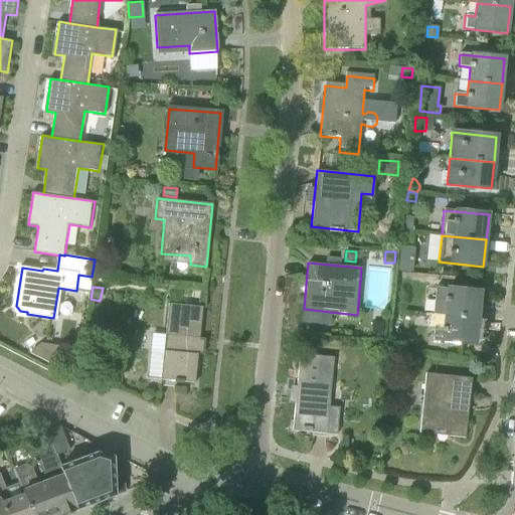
[(446,301),(445,314),(478,318),(480,293),(437,288),(435,300),(446,301)]
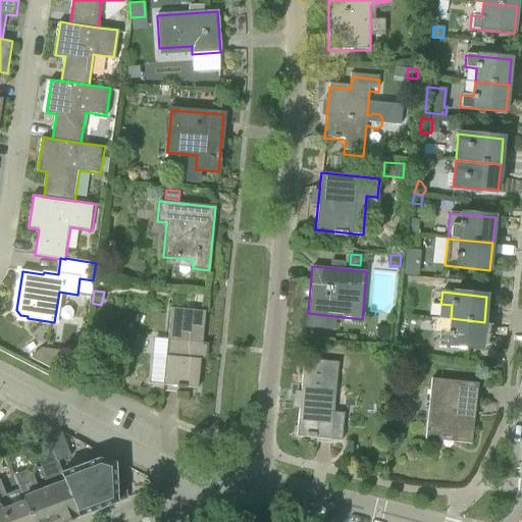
[(170,308),(166,357),(152,356),(149,383),(198,388),(205,311),(170,308)]
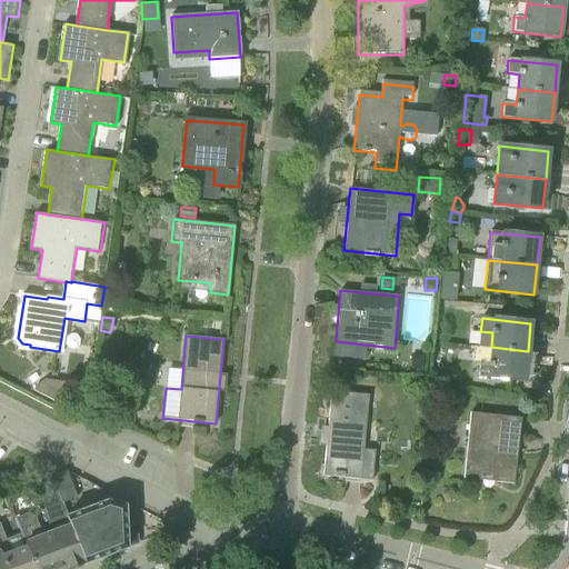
[(528,351),(491,347),(490,361),(479,360),(478,376),(525,380),(528,351)]
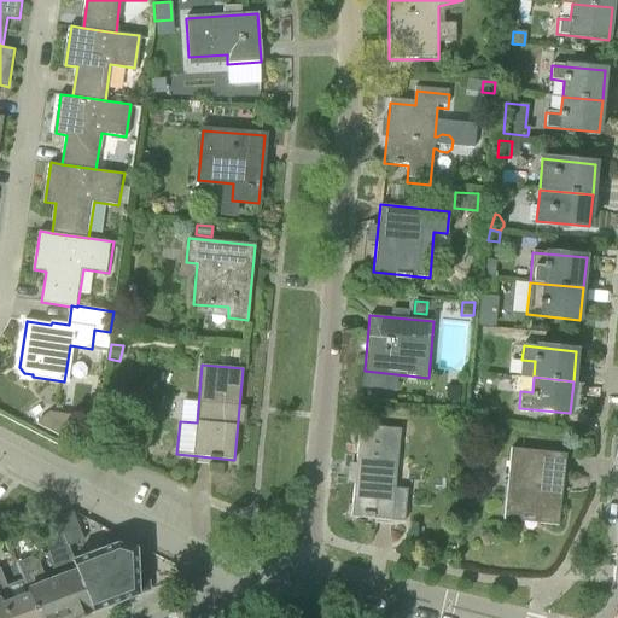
[(66,441),(71,415),(50,412),(38,420),(36,424),(66,441)]
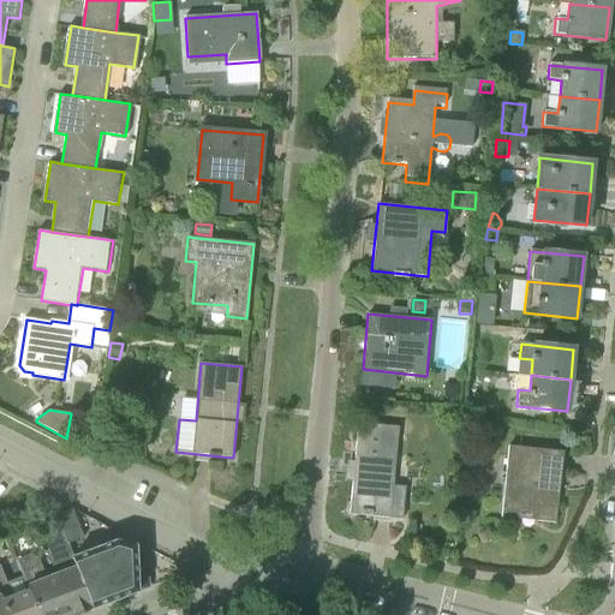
[(401,519),(405,487),(393,485),(399,428),(357,424),(348,514),(390,519),(390,518),(401,519)]
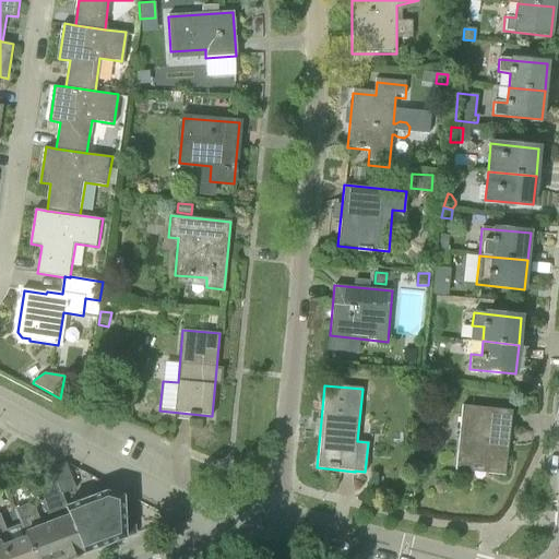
[(504,476),(512,411),(462,405),(456,461),(489,464),(488,474),(504,476)]
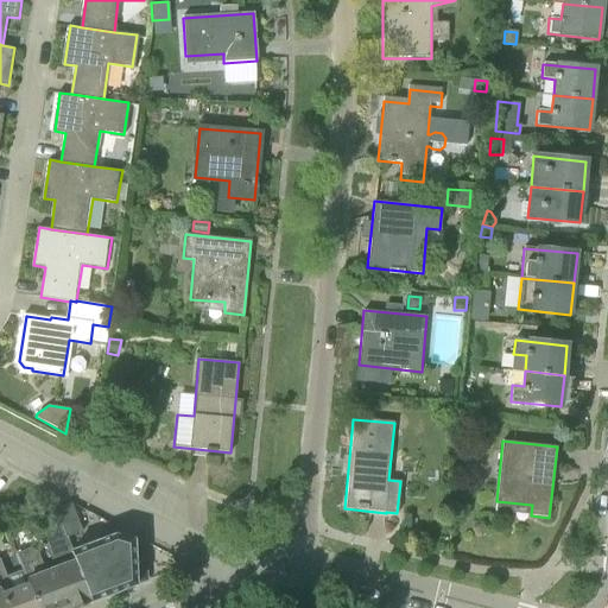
[(18,552),(24,569),(38,607),(76,607),(90,602),(74,552),(68,537),(57,508),(52,499),(55,498),(54,495),(43,489),(29,495),(54,568),(45,571),(37,551),(30,548),(18,552)]
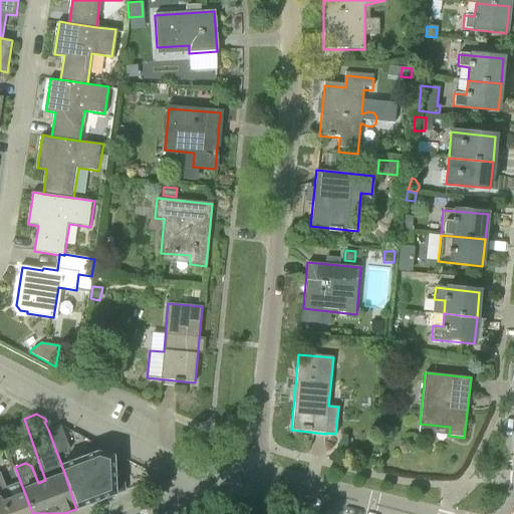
[(59,426),(48,430),(57,454),(68,449),(59,426)]
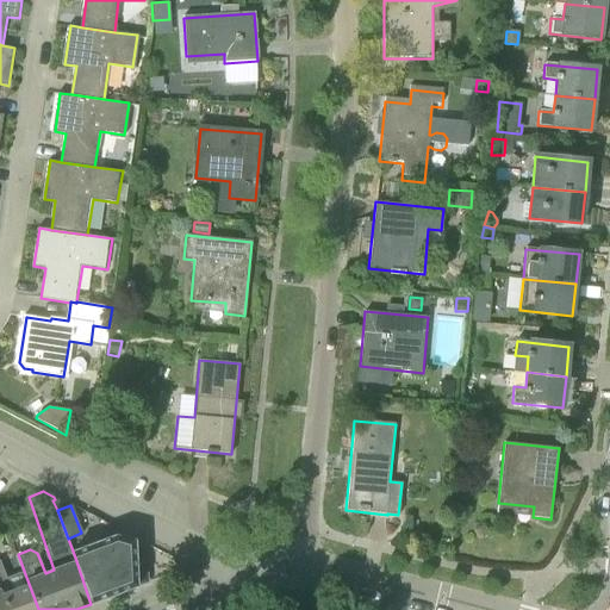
[(74,554),(91,604),(136,587),(135,543),(114,537),(74,554)]
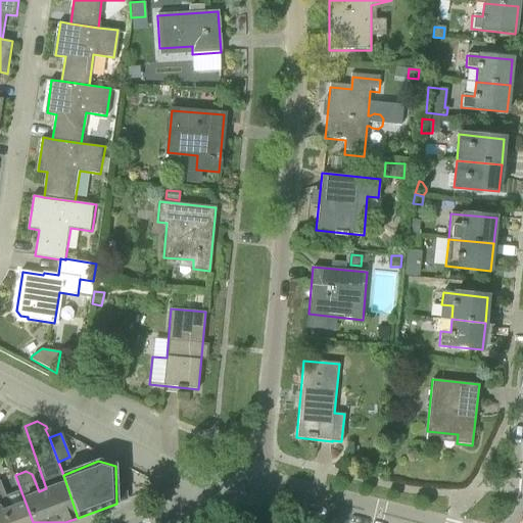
[(0,508),(5,522),(33,522),(20,489),(5,495),(0,482),(0,508)]
